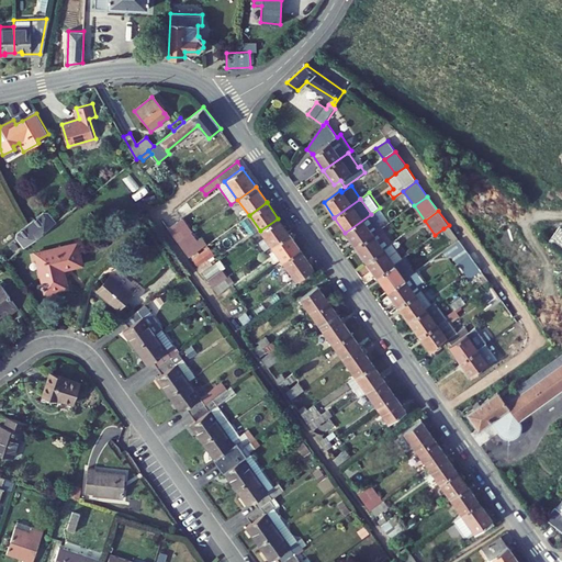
[(25,247),(60,220),(57,215),(55,217),(53,214),(51,216),(48,214),(44,213),(18,233),(17,237),(25,247)]
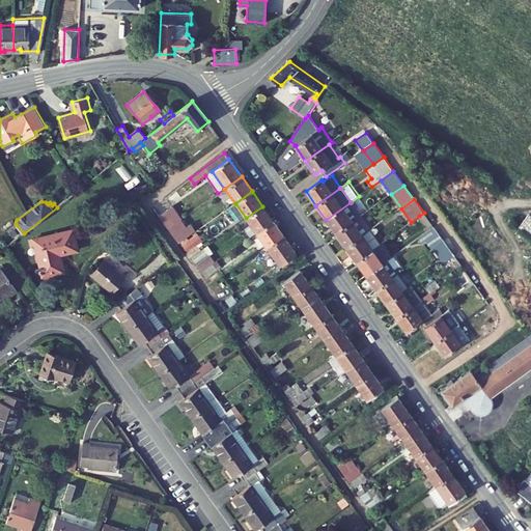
[(326,220),(336,233),(361,216),(351,202),(326,220)]
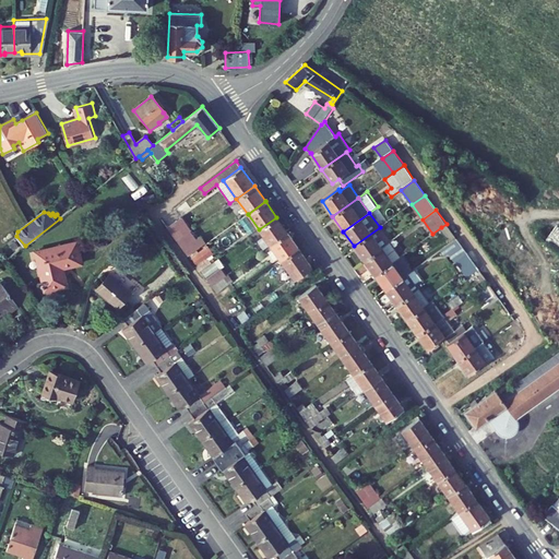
[(182,216),(167,227),(177,240),(192,230),(182,216)]
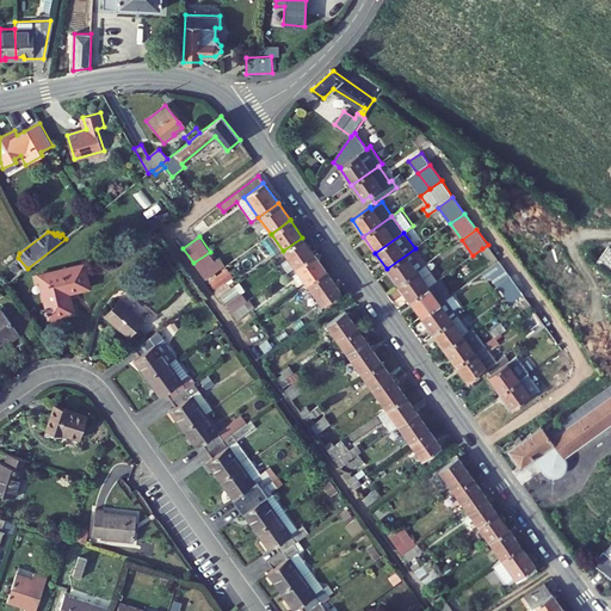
[(314,254),(302,238),(283,251),(295,269),(314,254)]
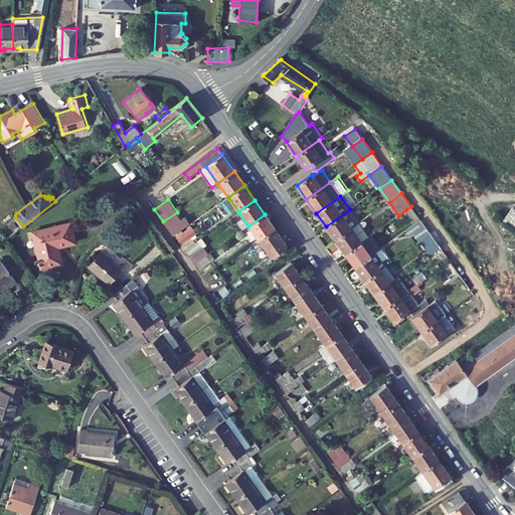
[(450,217),(478,261),(497,247),(469,205),(450,217)]
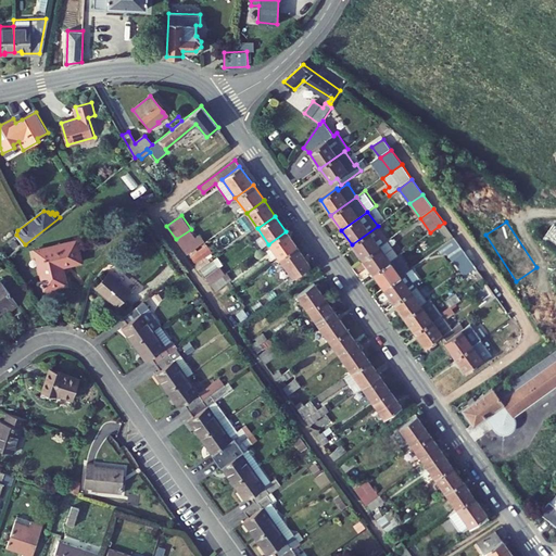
[(453,236),(444,223),(439,226),(449,239),(453,236)]
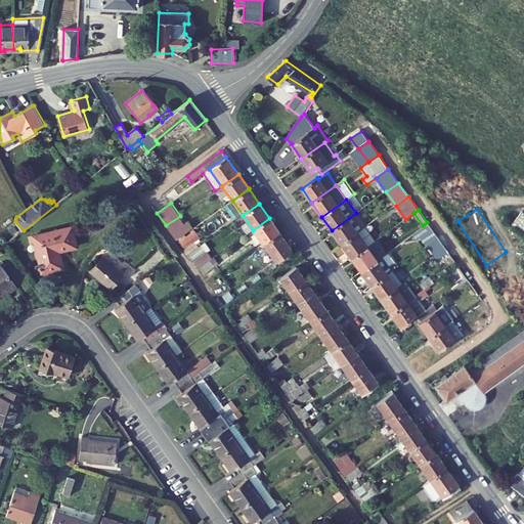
[(523,213),(522,212),(515,222),(519,225),(518,227),(523,231),(523,213)]
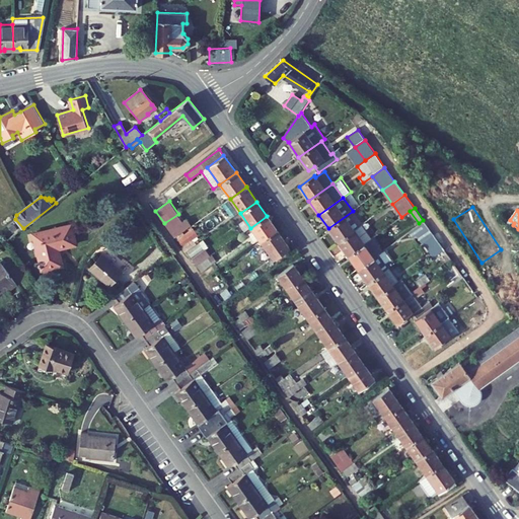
[(328,228),(339,242),(362,225),(353,211),(328,228)]
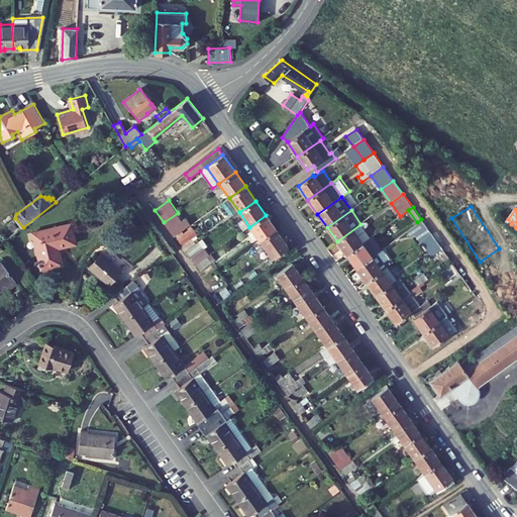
[(183,221),(177,214),(165,223),(174,236),(191,225),(186,219),(183,221)]
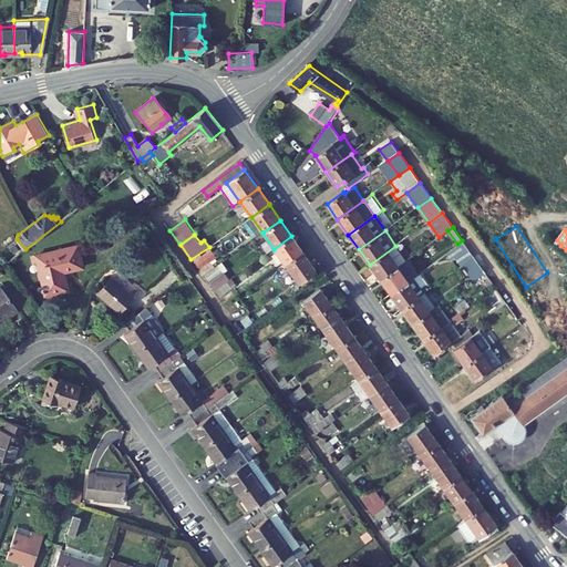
[(302,251),(291,236),(274,249),(285,265),(302,251)]
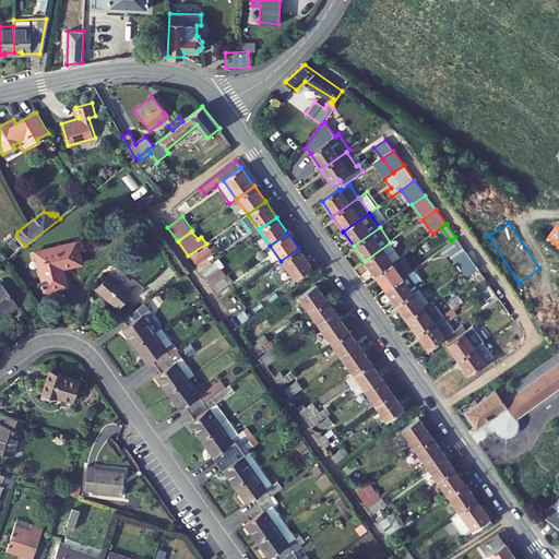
[(450,253),(456,262),(467,254),(458,240),(441,251),(445,257),(450,253)]
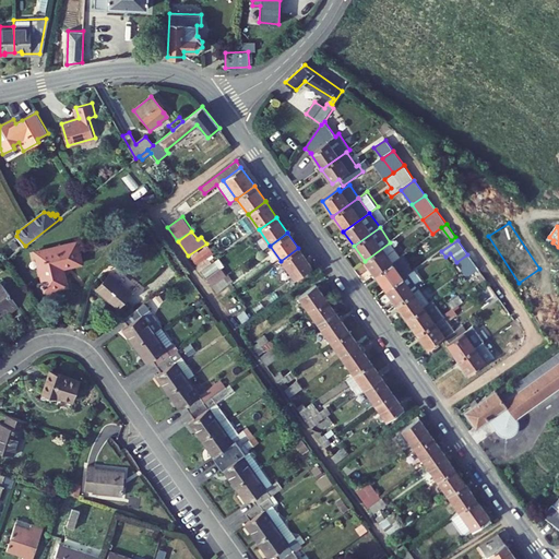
[(81,264),(75,242),(35,252),(45,290),(66,286),(61,269),(81,264)]
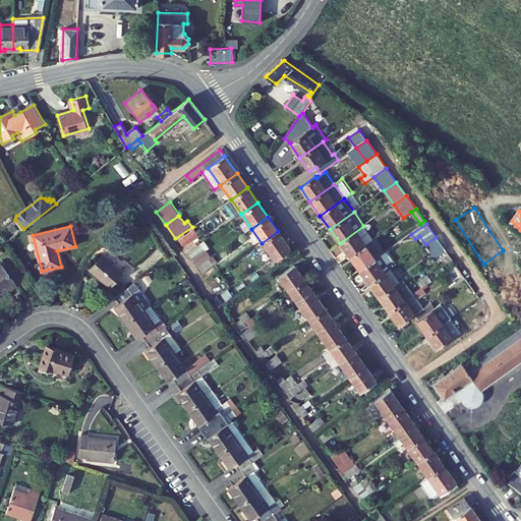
[(363,226),(340,243),(349,256),(373,239),(363,226)]
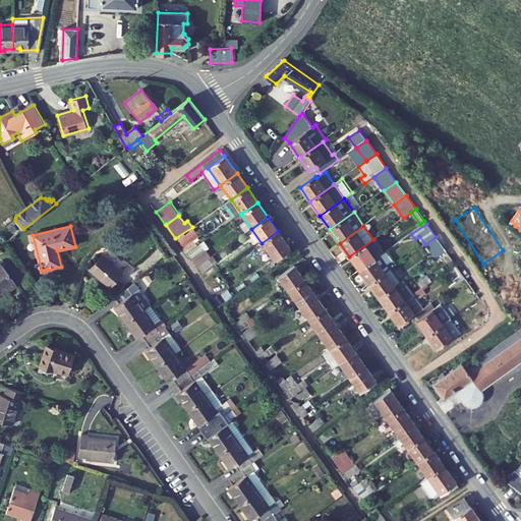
[(194,231),(178,242),(184,250),(189,246),(191,249),(197,245),(194,242),(199,238),(194,231)]
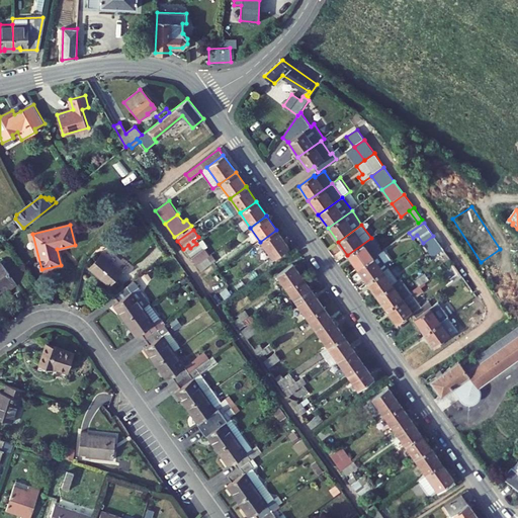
[(289,248),(276,230),(260,242),(273,260),(289,248)]
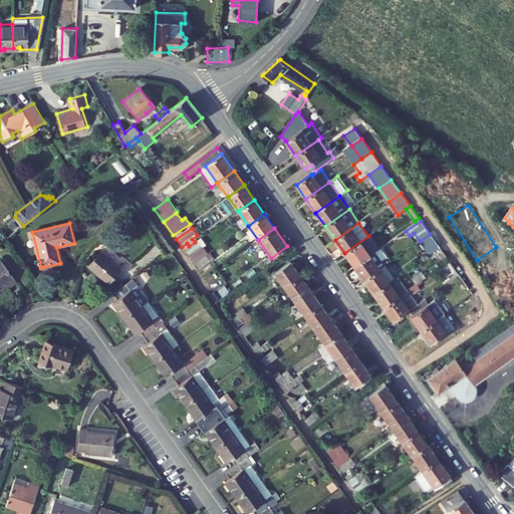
[(440,248),(430,234),(420,241),(430,255),(440,248)]
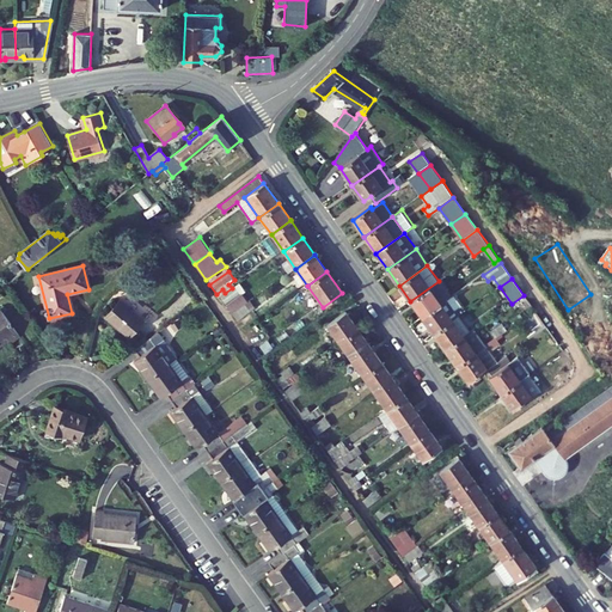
[(453,297),(441,280),(439,281),(410,301),(422,318),(446,301),(453,297)]
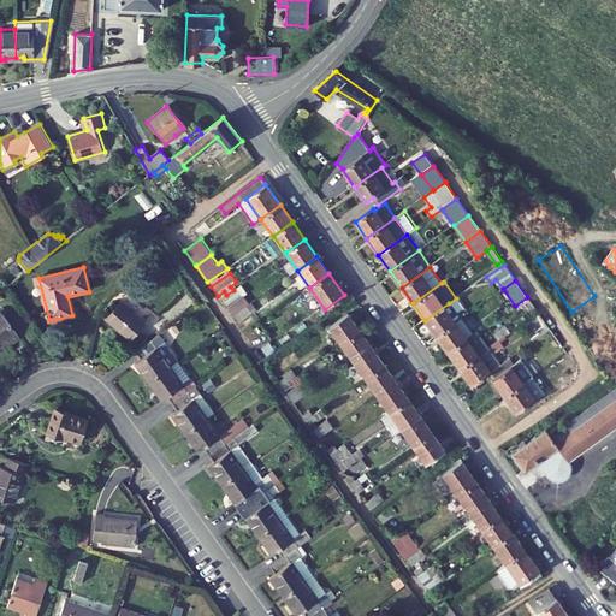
[(238,298),(234,290),(226,295),(230,300),(223,303),(226,308),(238,298)]
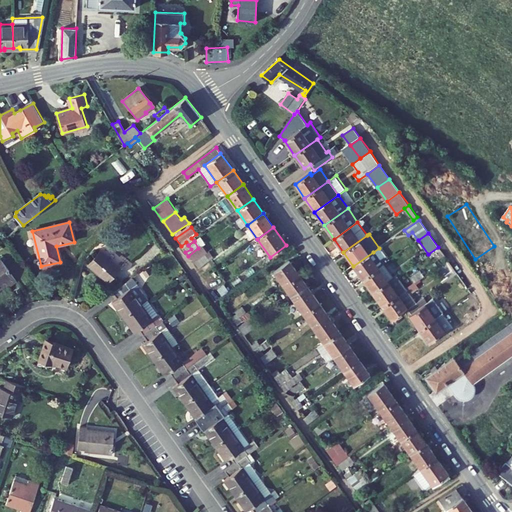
[(379,248),(373,252),(379,261),(386,256),(380,247),(379,248)]
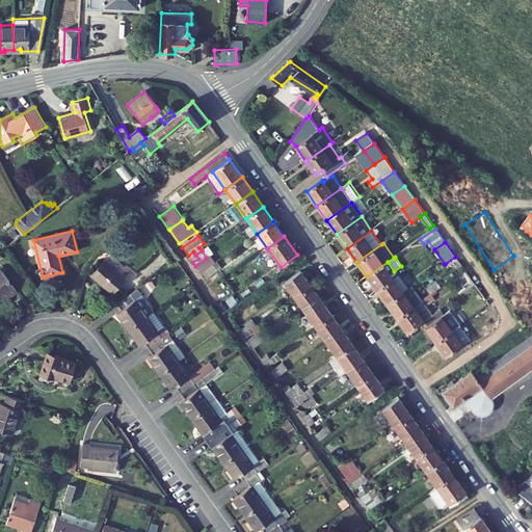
[(197,266),(202,272),(213,265),(208,258),(197,266)]
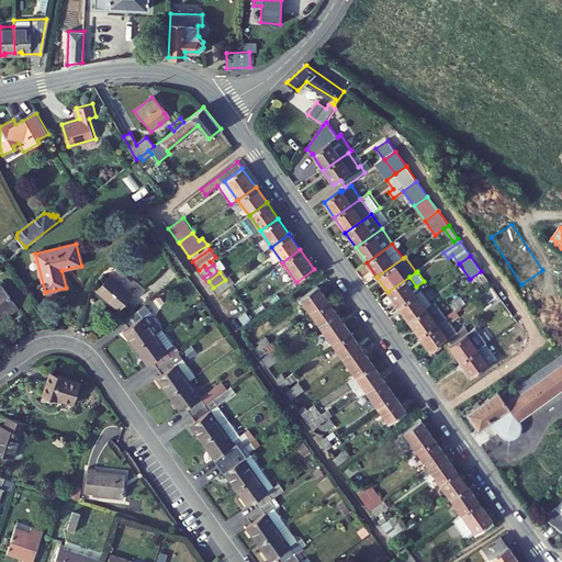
[(131,295),(110,277),(97,291),(119,310),(131,295)]
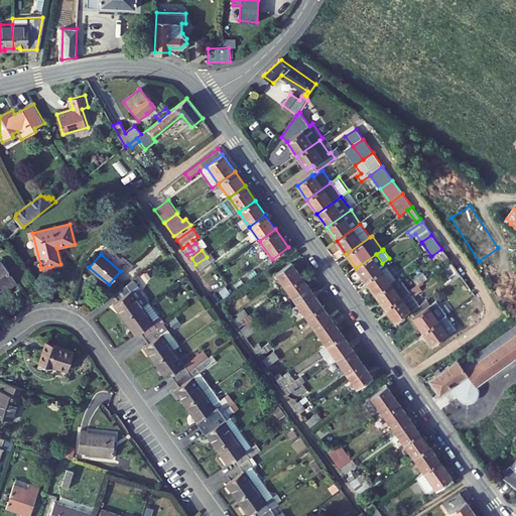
[(356,268),(366,281),(386,267),(392,263),(389,258),(382,263),(376,254),(356,268)]
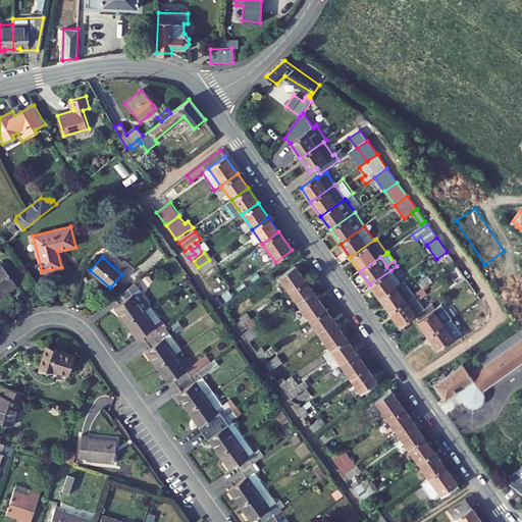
[(209,260),(198,267),(203,273),(213,266),(209,260)]
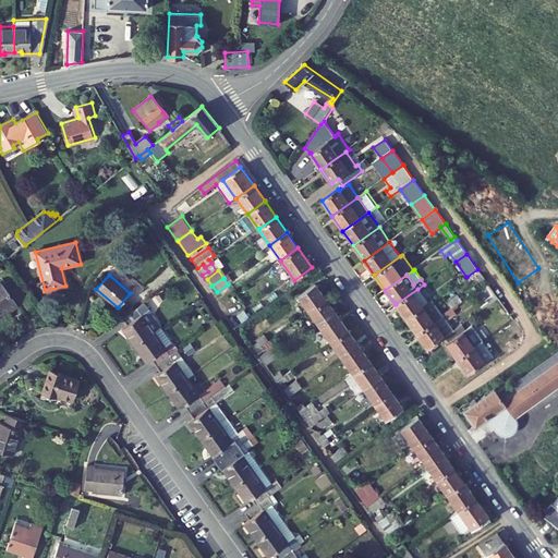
[(19,308),(0,282),(0,312),(7,308),(11,314),(19,308)]
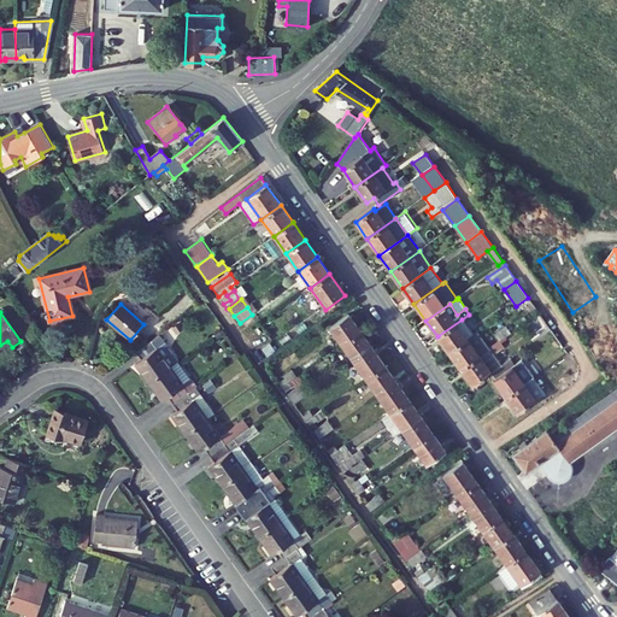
[(362,331),(348,315),(329,328),(342,346),(362,331)]
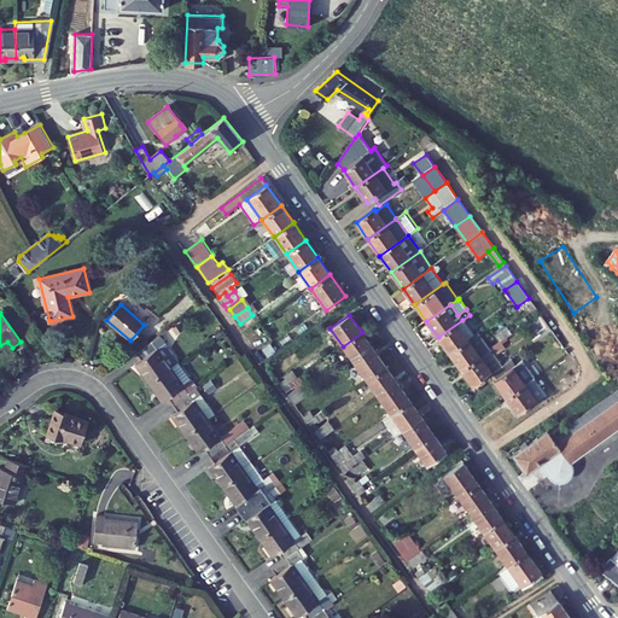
[(552,430),(518,454),(529,470),(530,471),(543,461),(552,472),(554,477),(554,476),(557,478),(559,479),(563,481),(566,481),(571,478),(573,476),(575,473),(576,470),(576,466),(575,464),(573,462),(617,429),(617,315),(616,318),(617,319),(617,391),(557,436),(552,430)]
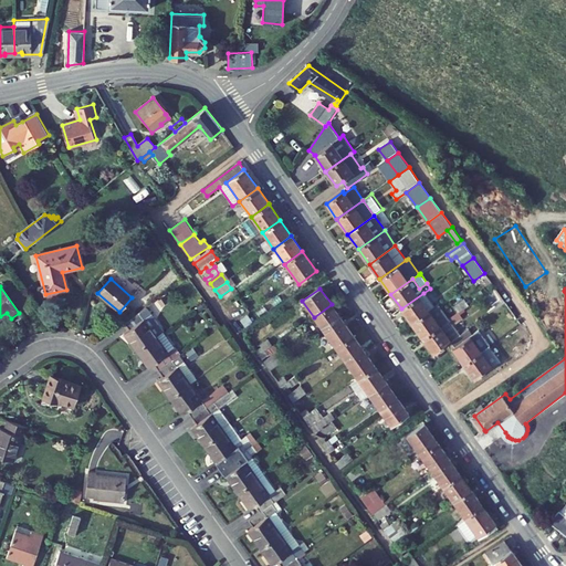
[(496,289),(483,299),(492,312),(505,302),(496,289)]
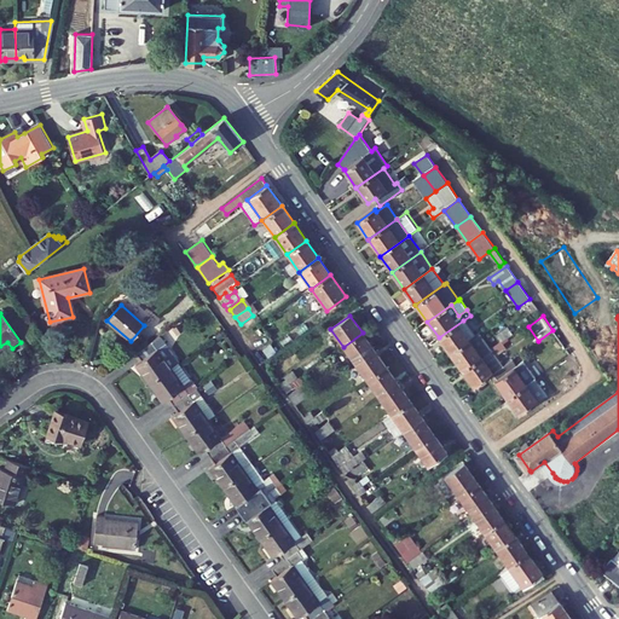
[(463,320),(439,337),(451,354),(469,341),(475,336),(463,320)]
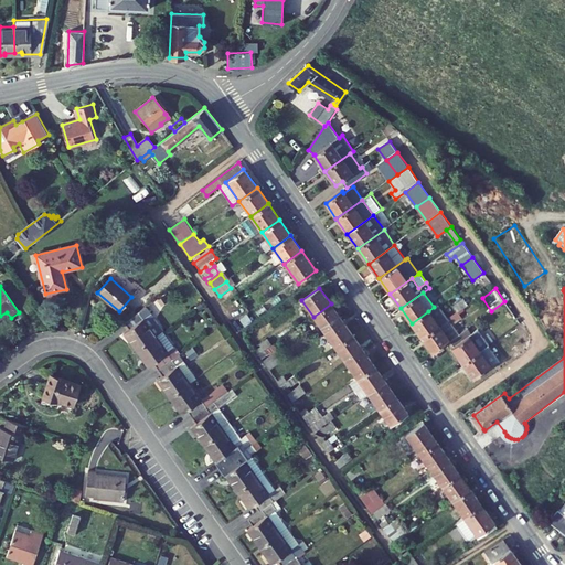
[(342,319),(331,304),(313,317),(324,332),(342,319)]
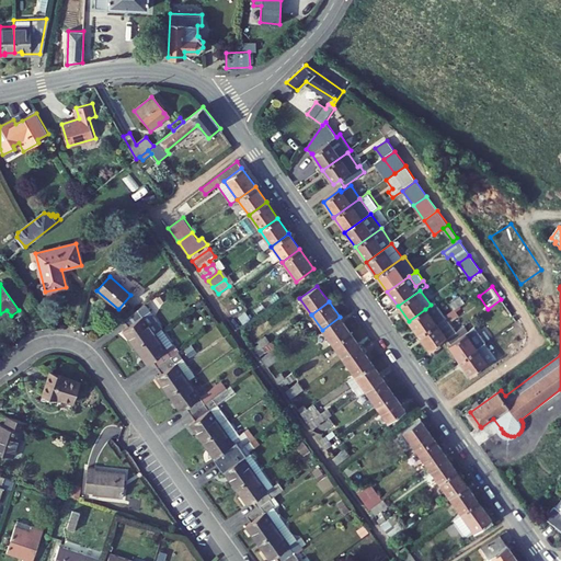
[(136,347),(161,329),(145,306),(124,321),(129,328),(124,331),(136,347)]
